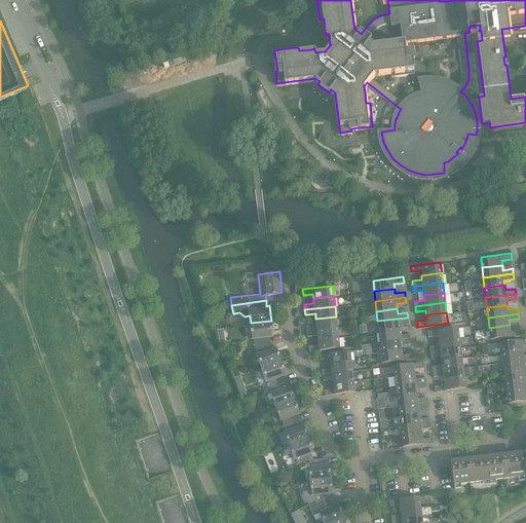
[(306,325),(307,330),(337,326),(336,316),(315,319),(316,324),(306,325)]
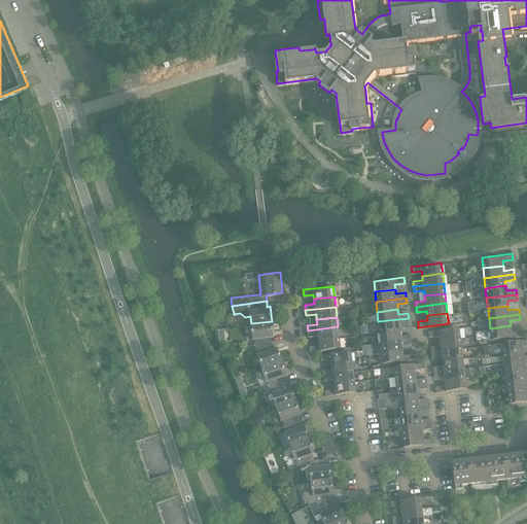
[(378,321),(380,332),(400,329),(399,324),(409,323),(409,318),(378,321)]
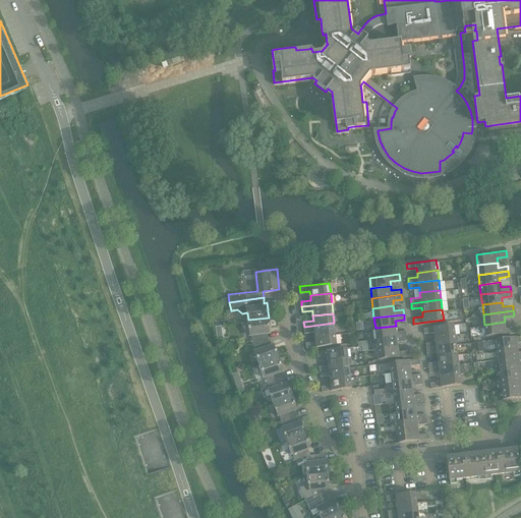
[(269,323),(269,318),(248,320),(248,325),(248,327),(249,327),(249,334),(251,333),(251,339),(250,339),(250,340),(253,340),(269,337),(268,332),(270,331),(270,325),(269,323)]
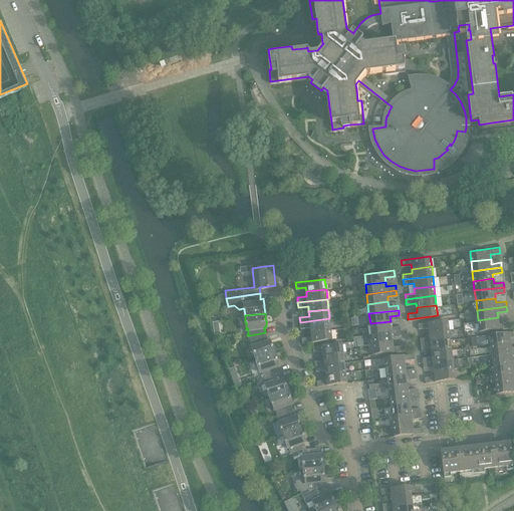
[(498,317),(478,320),(479,330),(509,326),(508,321),(498,322),(498,317)]
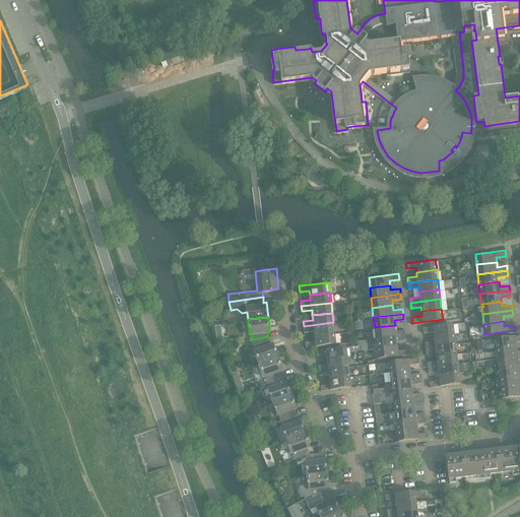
[(333,322),(304,326),(304,331),(314,329),(315,334),(334,332),(333,322)]
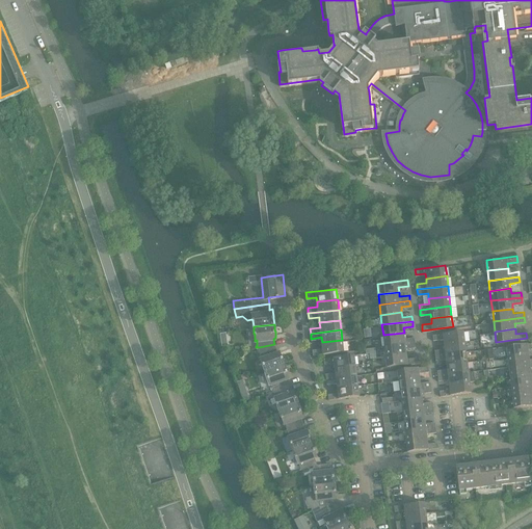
[(444,338),(444,343),(464,340),(463,329),(432,334),(433,339),(444,338)]
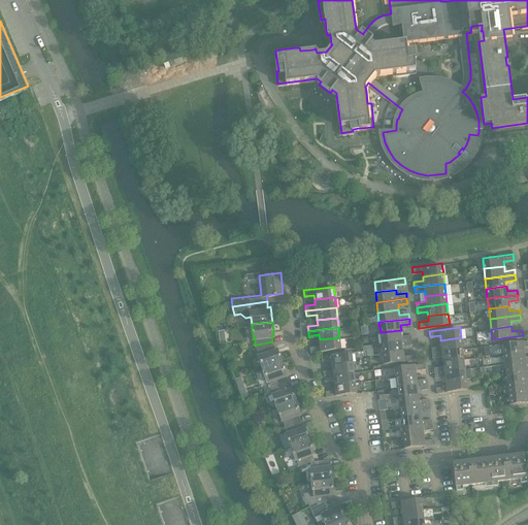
[(381,332),(382,342),(411,338),(411,333),(401,334),(401,330),(381,332)]
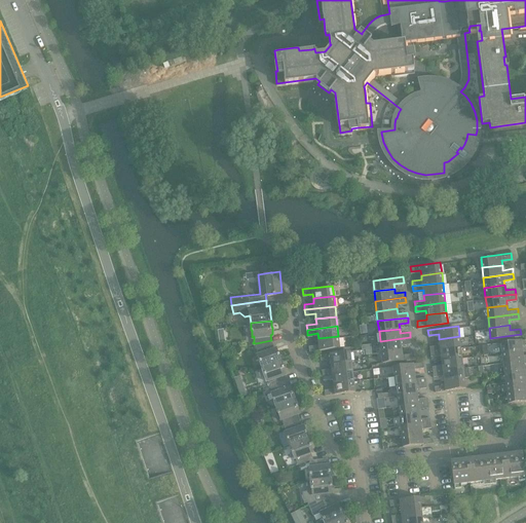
[(338,336),(318,338),(318,343),(309,344),(309,350),(340,346),(338,336)]
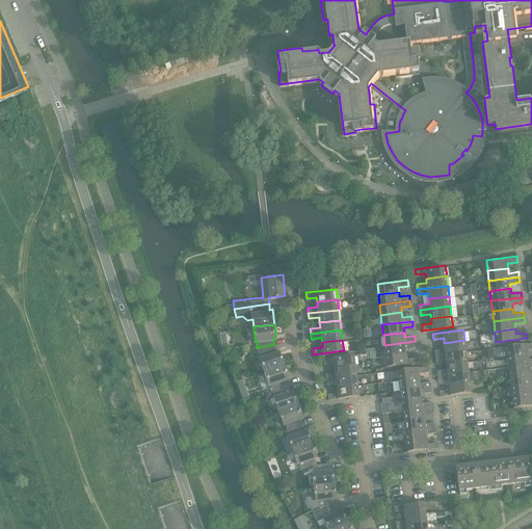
[(434,348),(435,353),(466,350),(464,340),(444,343),(445,347),(434,348)]
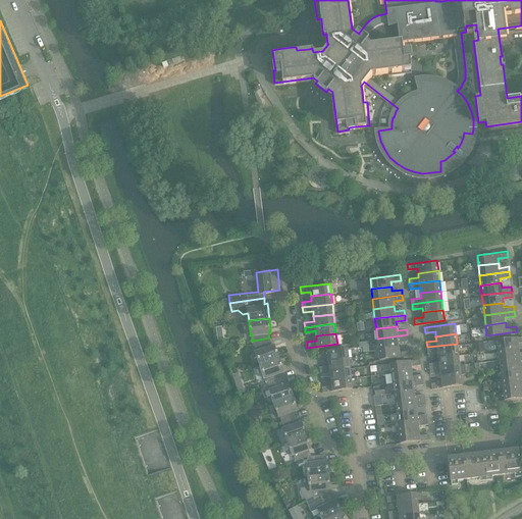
[(377,339),(378,348),(399,346),(398,341),(408,340),(407,334),(377,339)]
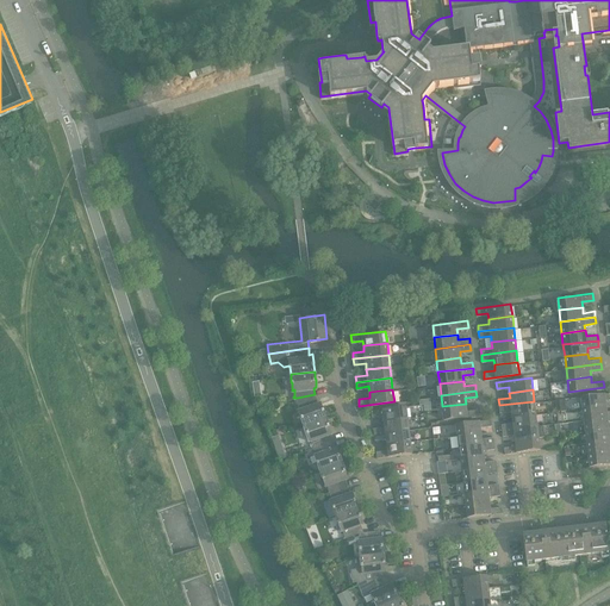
[(609,391),(580,395),(583,407),(605,404),(605,399),(609,398),(609,391)]
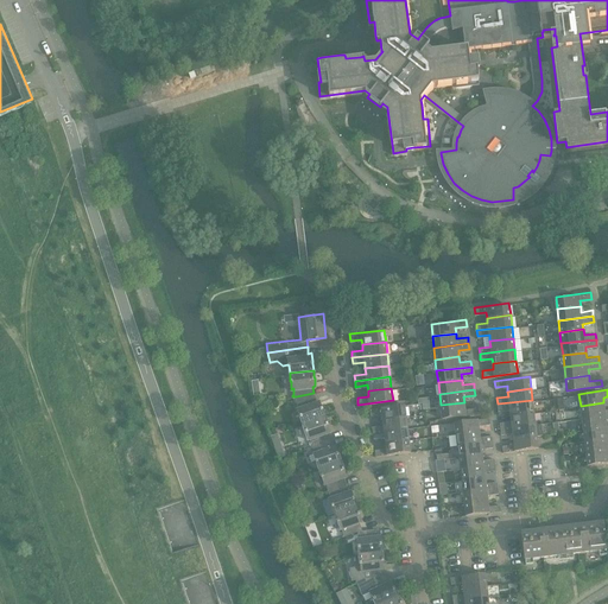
[(315,393),(314,393),(296,396),(297,400),(299,407),(297,407),(299,414),(301,417),(303,424),(325,415),(323,408),(322,406),(320,399),(317,400),(315,393)]
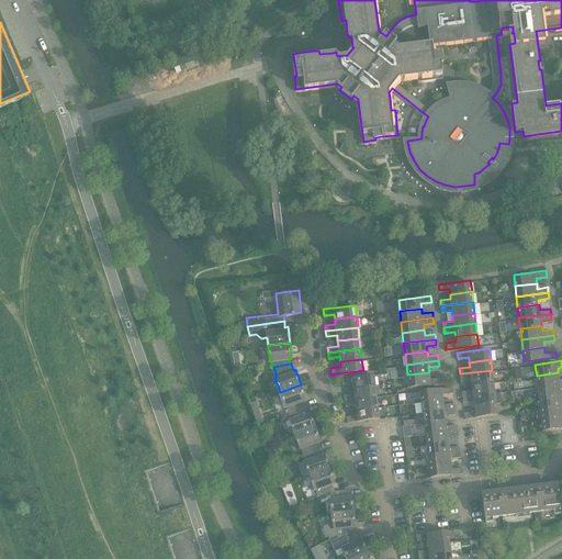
[(492,370),(460,373),(460,379),(471,378),(472,383),(493,381),(492,370)]
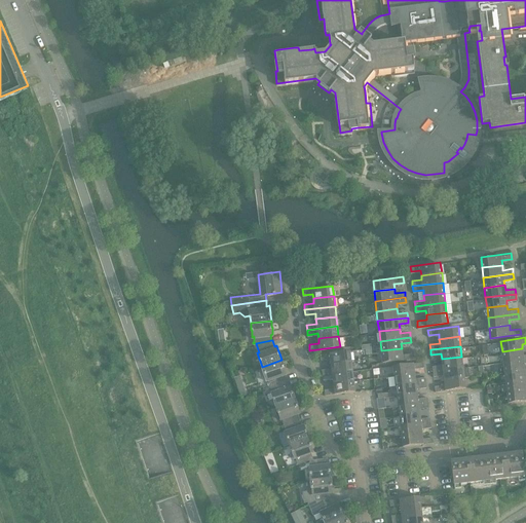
[(402,348),(381,350),(382,362),(413,358),(412,352),(402,353),(402,348)]
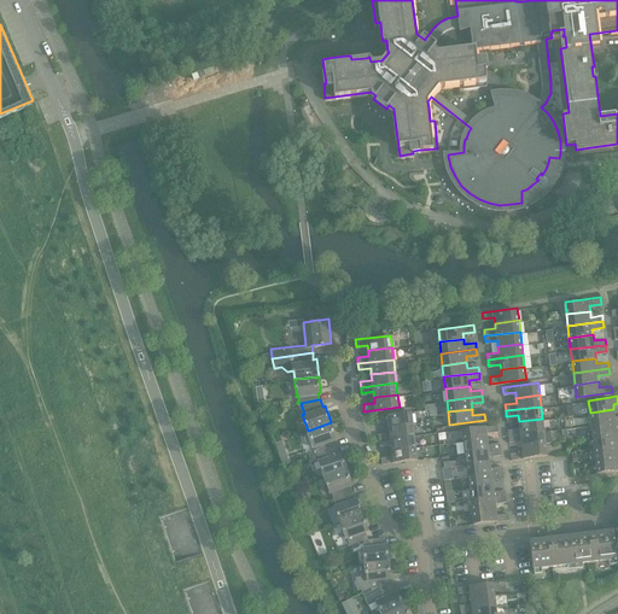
[(613,409),(590,413),(592,424),(617,420),(617,414),(614,415),(613,409)]
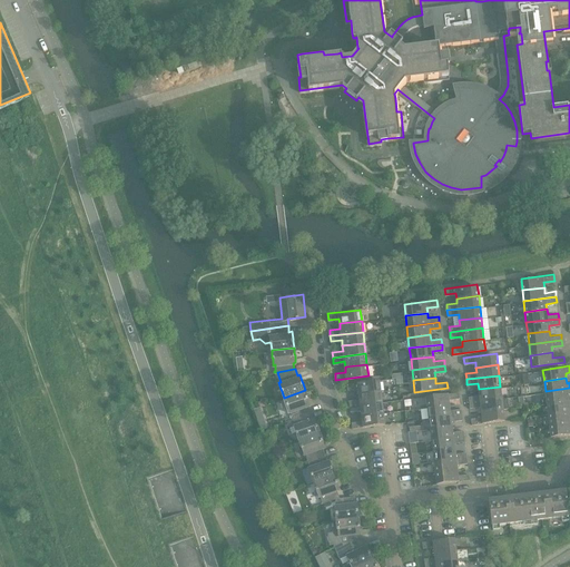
[(359,388),(359,392),(381,390),(380,379),(346,382),(347,389),(359,388)]
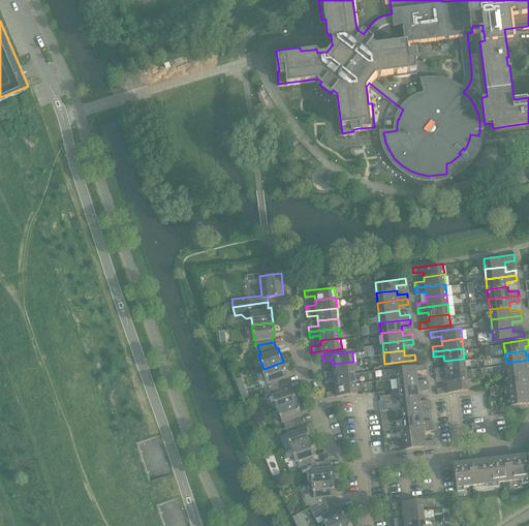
[(435,367),(435,372),(466,368),(464,359),(444,361),(444,366),(435,367)]
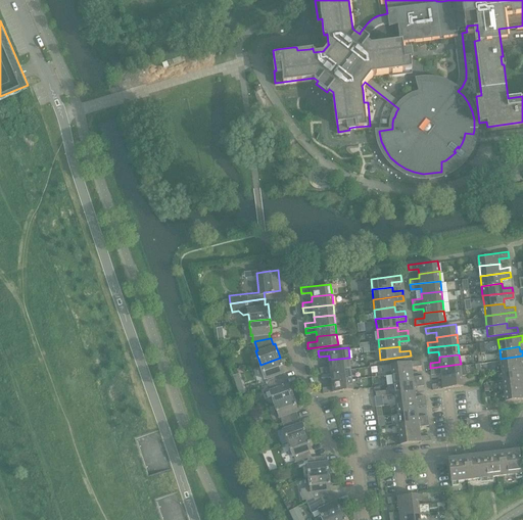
[(522,361),(522,356),(501,359),(502,369),(522,367),(521,362),(522,361)]
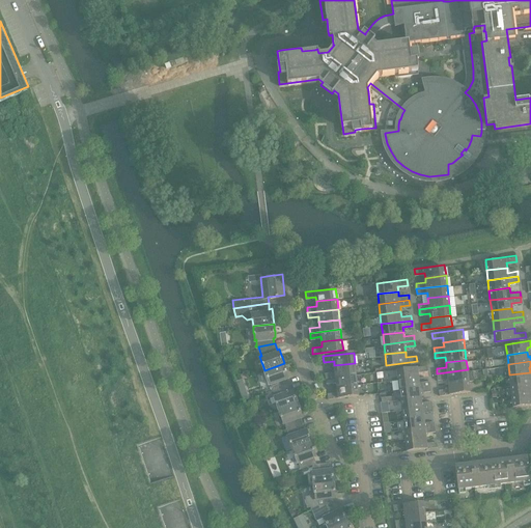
[(286,368),(284,363),(264,370),(267,376),(267,378),(268,378),(270,384),(271,383),(273,388),(272,389),(273,389),(273,390),(289,384),(286,378),(289,377),(286,370),(287,370),(286,368)]
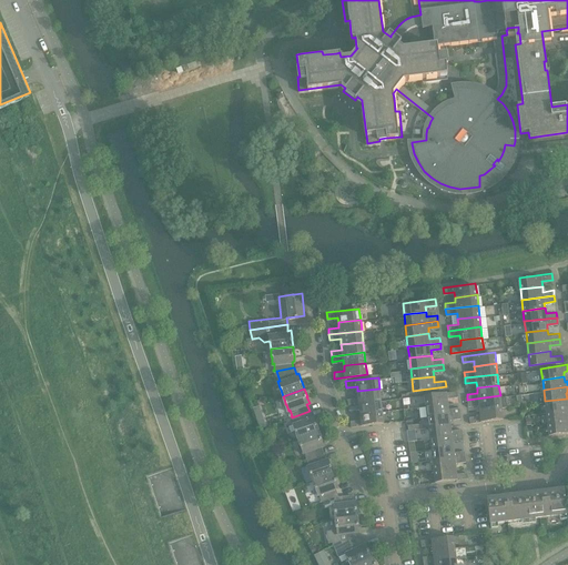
[(381,400),(379,389),(357,391),(358,396),(347,397),(348,403),(381,400)]
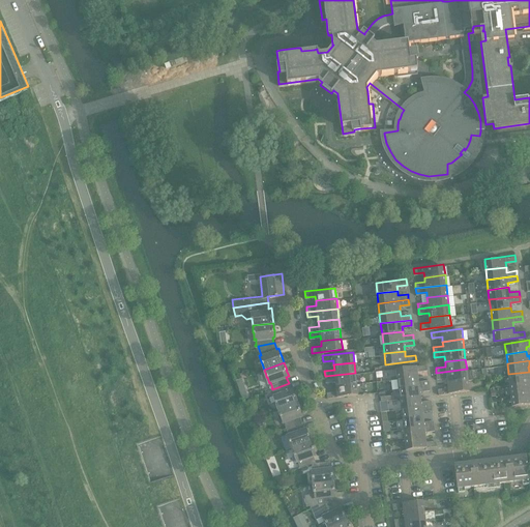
[(395,367),(398,378),(417,375),(417,370),(427,369),(427,363),(395,367)]
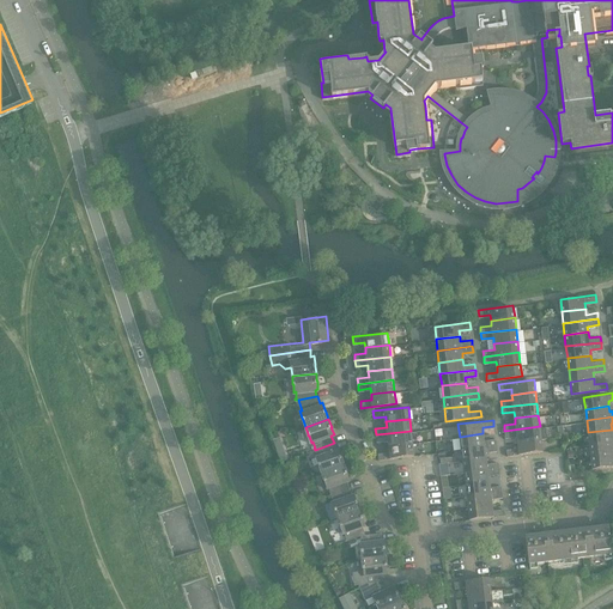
[(516,436),(517,442),(541,438),(547,437),(546,426),(540,426),(504,431),(505,437),(516,436)]
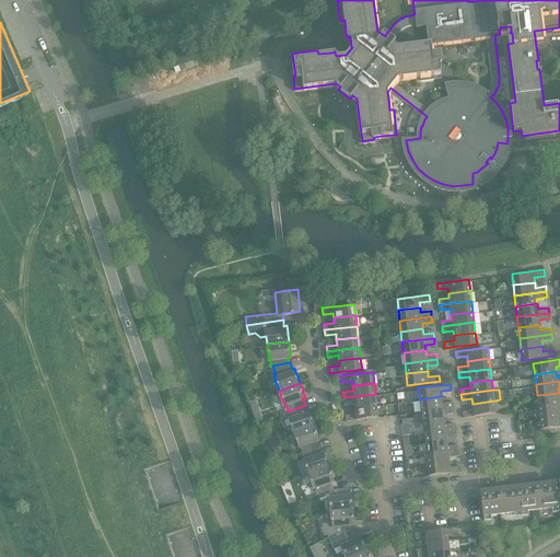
[(559,397),(559,393),(537,395),(538,406),(559,403),(559,397)]
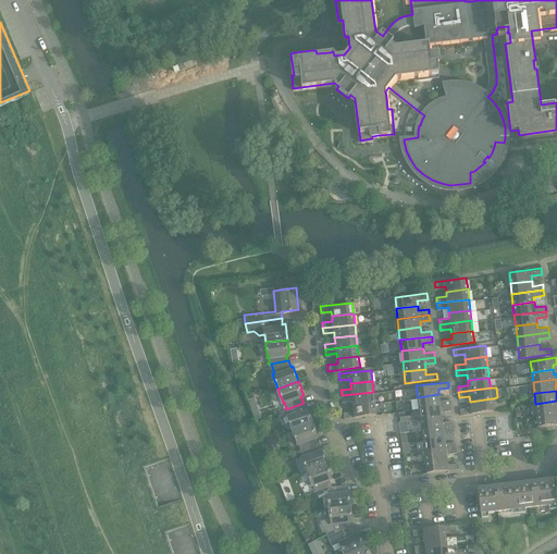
[(353,399),(354,405),(374,403),(373,392),(342,395),(342,401),(353,399)]
